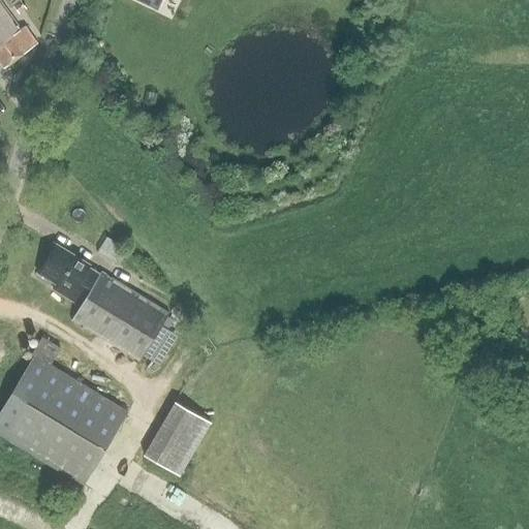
[(134,0),(157,10),(161,0),(134,0)]
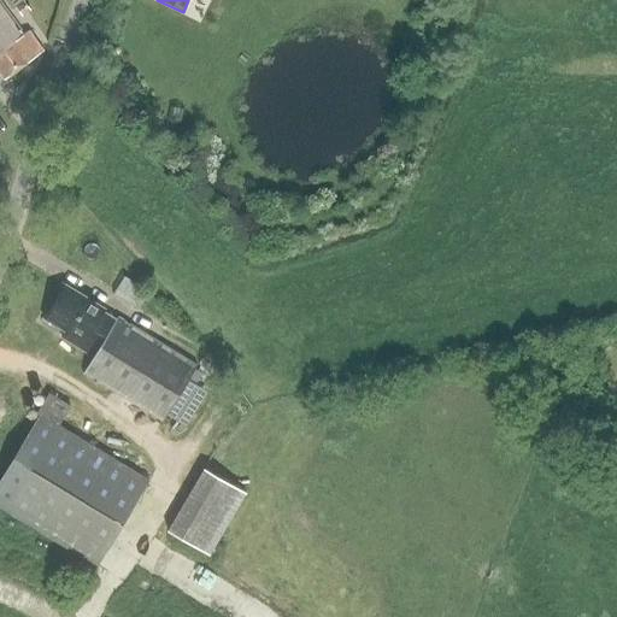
[(23,35),(0,3),(0,71),(5,78),(42,52),(28,31),(23,35)]
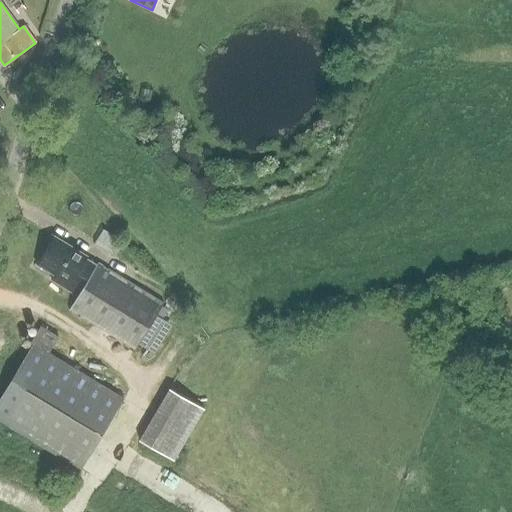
[(20,2),(13,7),(19,14),(26,9),(20,2)]
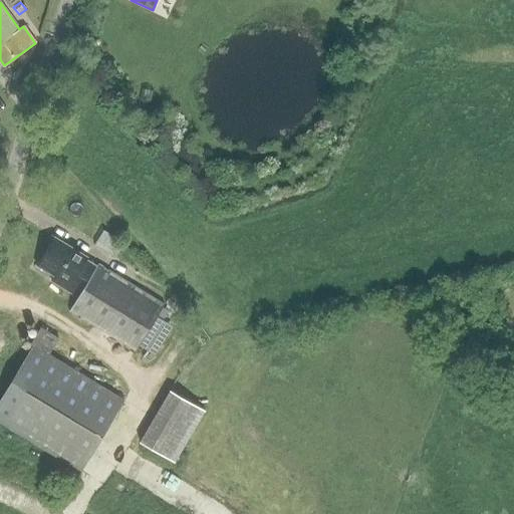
[(123,244),(103,231),(94,245),(114,257),(123,244)]
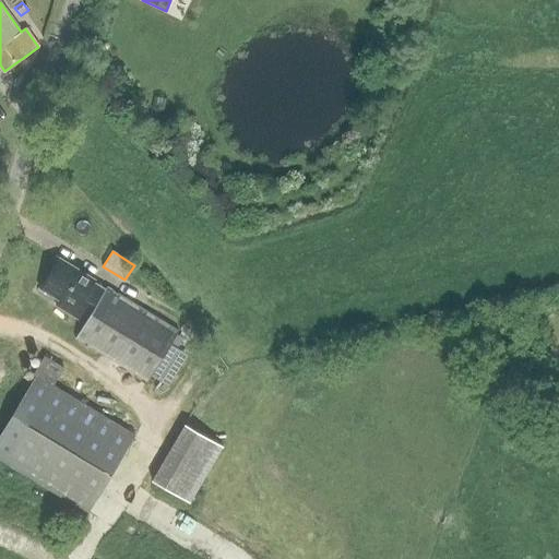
[(154,373),(169,383),(188,353),(174,343),(179,334),(109,290),(108,289),(105,294),(92,285),(95,281),(59,259),(47,278),(44,276),(36,289),(44,294),(45,293),(60,301),(57,307),(85,325),(75,341),(76,342),(78,341),(147,384),(154,373)]
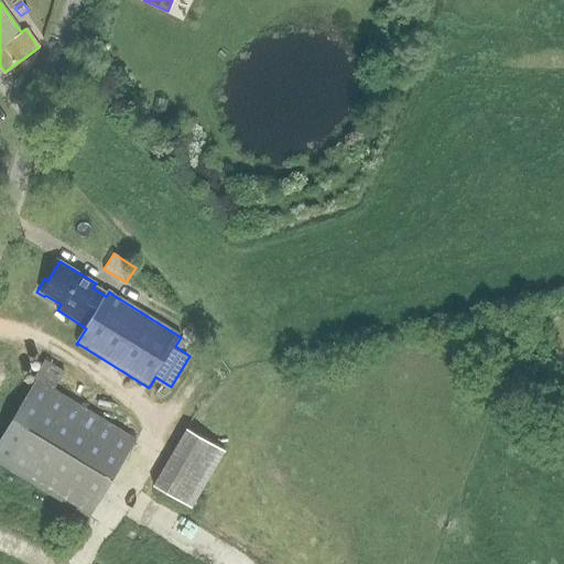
[(0,440),(0,463),(91,520),(138,440),(55,391),(65,372),(45,360),(33,379),(36,381),(0,440)]
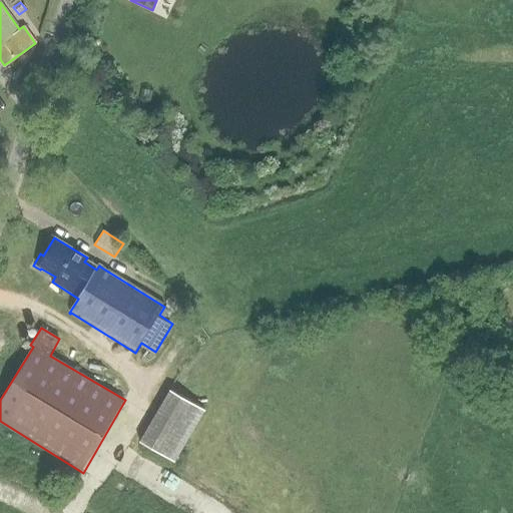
[(203,411),(168,391),(138,442),(173,462),(203,411)]
